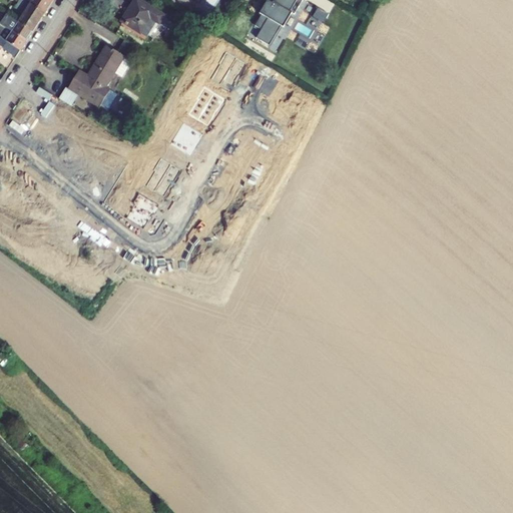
[(44,15),(21,0),(19,0),(15,8),(24,14),(19,23),(32,32),(44,15)]
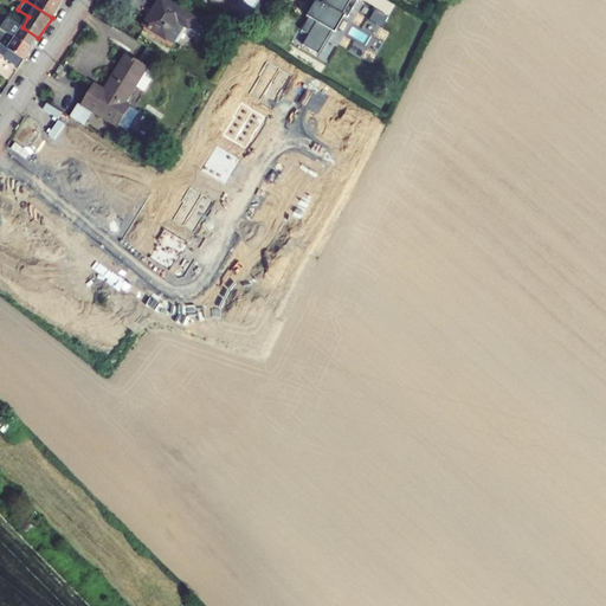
[(25,0),(52,18),(63,2),(58,0),(50,0),(49,2),(45,0),(25,0)]
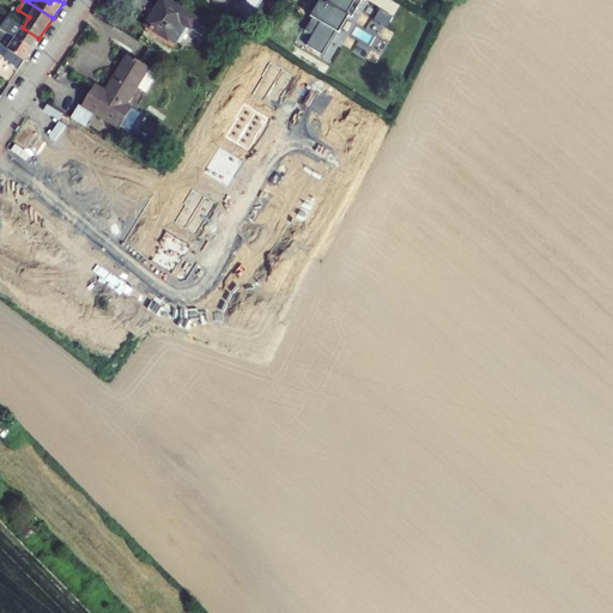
[(195,19),(165,0),(162,0),(145,25),(175,44),(187,26),(189,29),(195,19)]
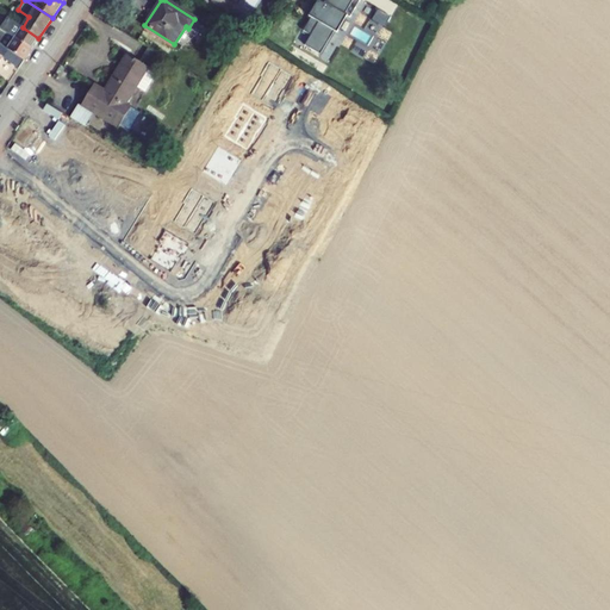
[(325,0),(323,5),(318,1),(309,16),(311,17),(303,31),(310,36),(304,45),(321,55),(344,14),(349,18),(360,0),(325,0)]
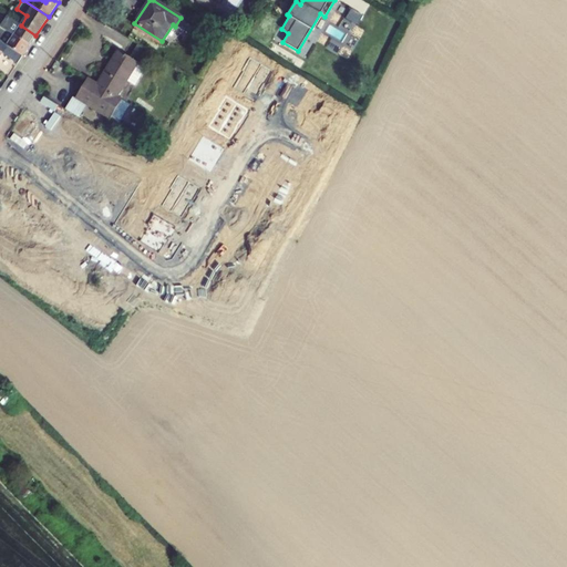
[(0,27),(14,35),(30,47),(35,35),(21,26),(3,13),(0,11),(0,27)]
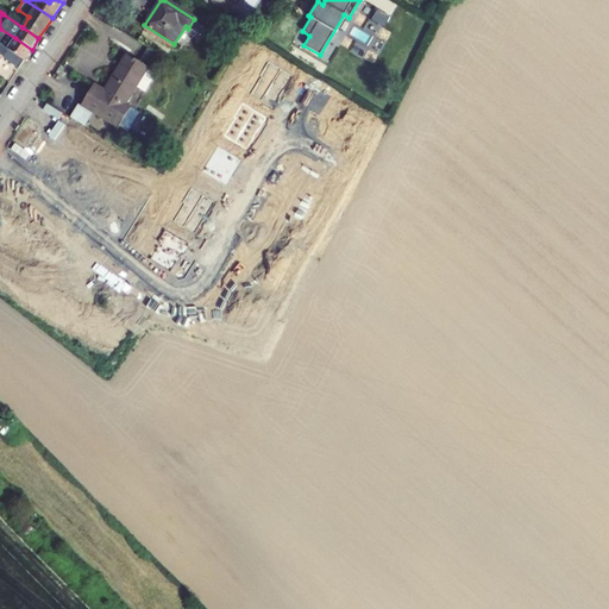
[(0,44),(6,49),(24,61),(32,50),(16,38),(0,29),(0,44)]
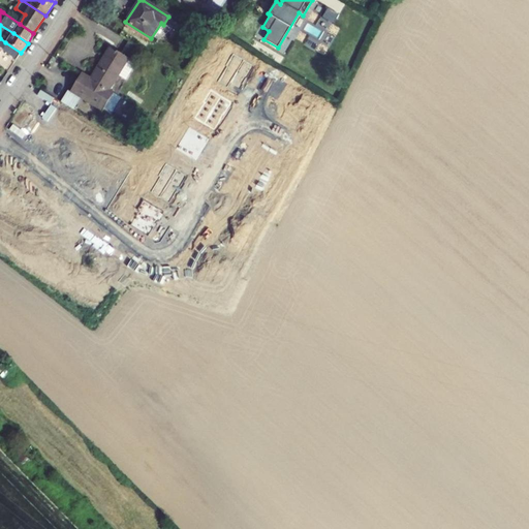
[(0,53),(3,50),(17,59),(21,53),(5,42),(0,38),(0,53)]
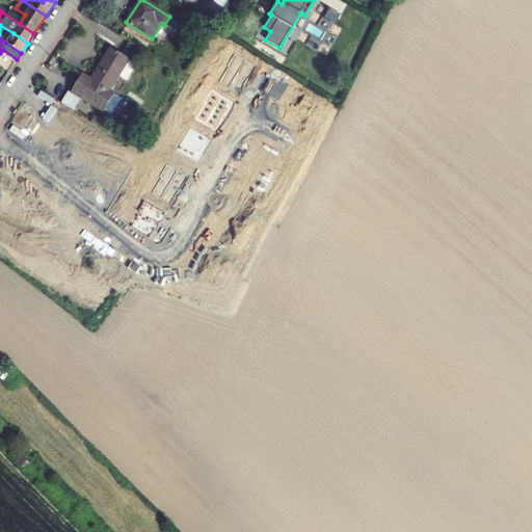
[(81,75),(71,92),(103,112),(114,95),(109,91),(118,76),(126,81),(135,64),(128,60),(128,58),(110,48),(90,80),(81,75)]
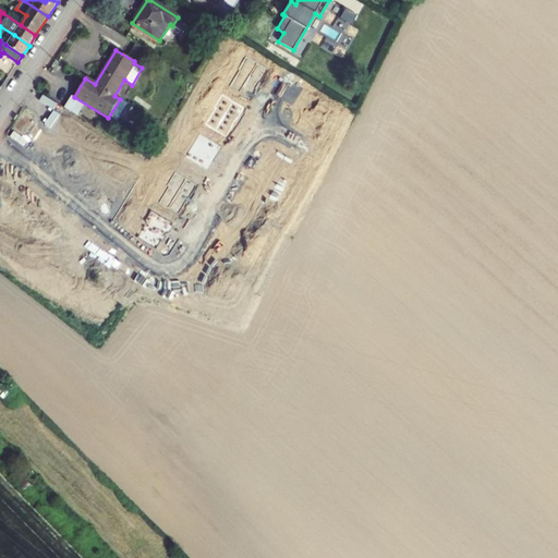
[(9,393),(7,390),(0,397),(3,400),(9,393)]
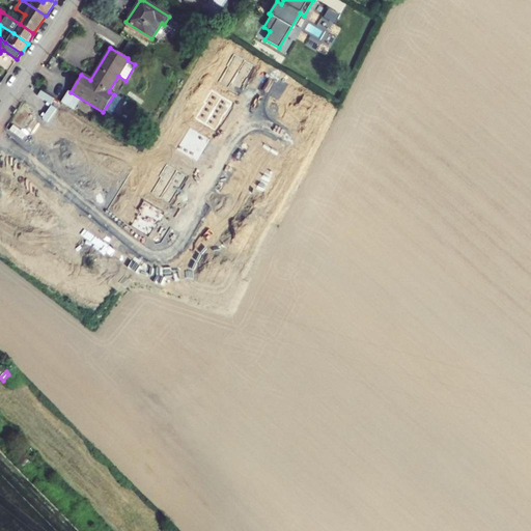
[(24,457),(17,465),(24,471),(31,464),(24,457)]
